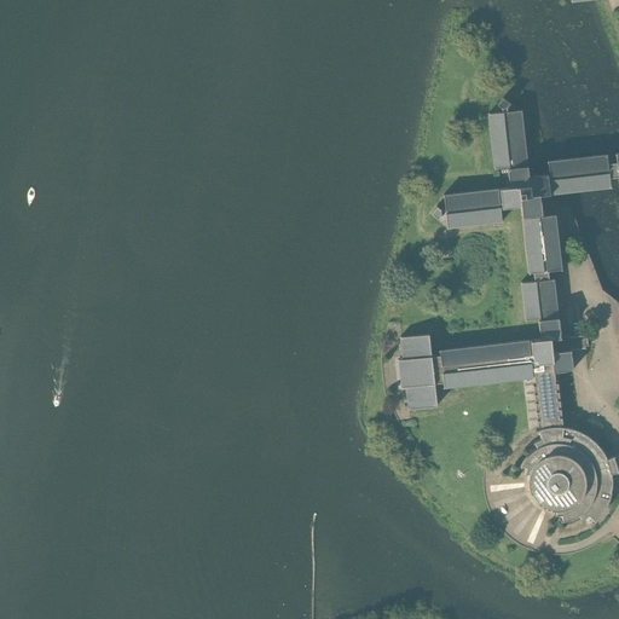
[(618,0),(571,0),(572,3),(593,0),(618,0),(618,152),(615,154),(617,163),(608,163),(607,155),(548,161),(549,174),(530,177),(522,110),(508,113),(507,108),(508,108),(510,104),(503,98),(498,105),(502,108),(502,110),(502,113),(492,114),(497,169),(509,169),(510,187),(444,195),(445,209),(441,210),(441,209),(438,207),(432,214),(439,219),(439,218),(440,215),(443,215),(444,215),(446,229),(502,223),(501,209),(521,207),(528,273),(533,272),(534,282),(521,283),(525,320),(538,318),(541,339),(440,351),(440,356),(432,357),(429,335),(400,337),(403,360),(399,360),(401,388),(406,387),(409,410),(438,406),(435,383),(444,383),(444,388),(524,379),(536,377),(536,383),(537,383),(537,386),(534,386),(534,392),(538,392),(538,394),(534,394),(536,400),(538,400),(539,403),(536,403),(537,410),(539,409),(539,411),(537,412),(538,418),(541,417),(541,420),(538,421),(538,427),(542,426),(542,429),(537,431),(537,432),(539,431),(542,439),(537,441),(533,443),(534,444),(536,443),(538,447),(533,451),(530,453),(525,460),(524,462),(521,467),(522,468),(524,466),(527,468),(526,472),(525,474),(530,476),(528,479),(528,482),(530,489),(531,491),(532,493),(532,495),(533,497),(536,501),(539,503),(538,503),(541,505),(547,509),(554,510),(556,510),(556,514),(555,514),(555,515),(559,515),(562,514),(563,520),(561,520),(561,521),(566,520),(570,520),(576,516),(579,515),(583,519),(582,520),(582,521),(584,520),(589,515),(595,521),(593,522),(594,524),(597,520),(600,516),(606,509),(608,505),(609,501),(611,496),(612,489),(613,485),(613,481),(612,474),(618,472),(618,470),(617,463),(615,458),(614,456),(608,458),(607,456),(605,453),(602,450),(599,445),(596,441),(590,438),(585,434),(577,429),(568,428),(560,427),(560,424),(562,424),(562,417),(559,418),(559,416),(562,415),(561,409),(559,410),(557,408),(561,406),(560,400),(557,400),(557,398),(560,398),(559,392),(556,392),(556,389),(559,389),(559,383),(555,383),(555,381),(556,381),(555,372),(573,370),(571,351),(553,352),(551,340),(561,337),(559,318),(555,279),(549,279),(548,271),(562,270),(556,214),(543,217),(541,196),(548,195),(550,195),(611,187),(609,178),(618,177),(618,183),(618,0)]
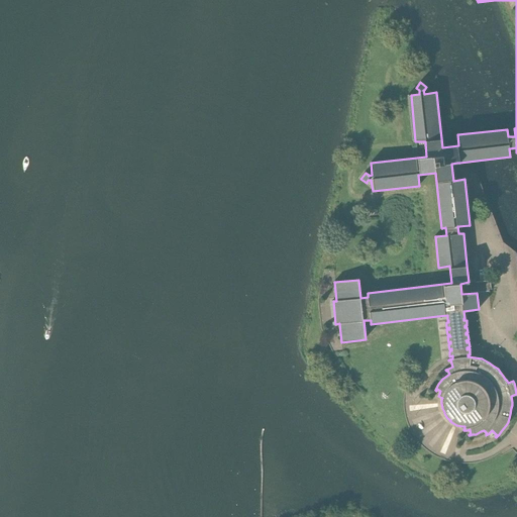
[(478,177),(473,173),(459,163),(457,163),(477,178),(502,243),(515,253),(516,271),(516,260),(516,253),(503,242),(478,177)]
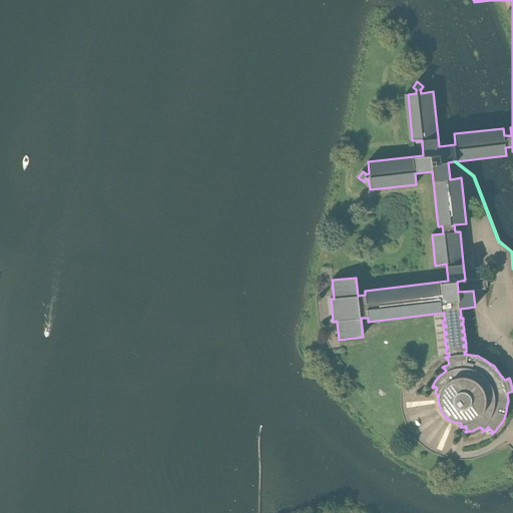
[(318,327),(331,353),(332,352),(319,326),(316,297),(321,271),(315,297),(318,327)]
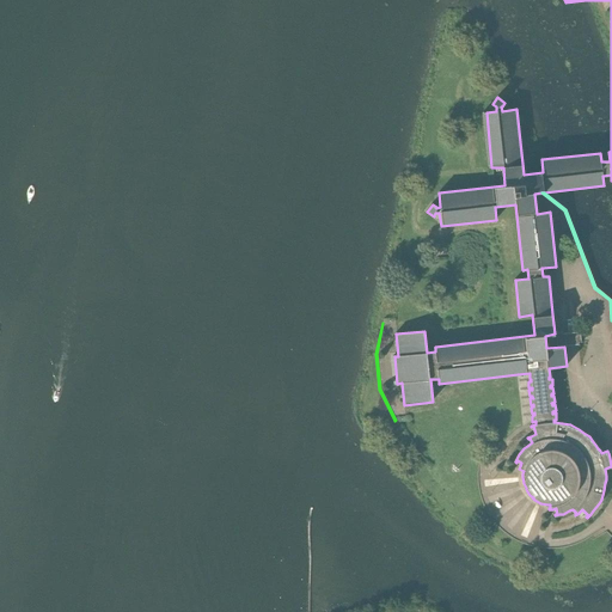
[(580,543),(591,538),(594,536),(604,530),(603,528),(592,534),(579,542),(569,546),(557,548),(545,549),(532,546),(516,540),(506,533),(495,522),(487,512),(482,499),(478,487),(478,475),(479,463),(482,453),(485,446),(484,445),(481,452),(478,464),(477,476),(477,487),(481,500),(485,512),(494,524),(505,534),(515,542),(532,548),(545,550),(558,549),(570,546),(580,543)]
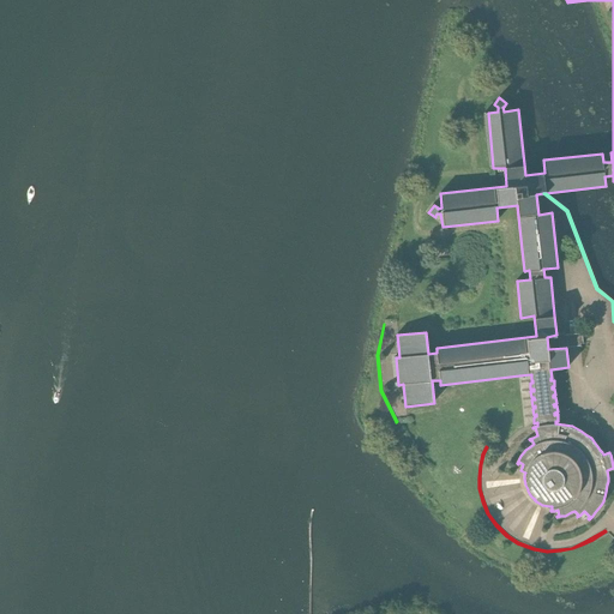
[(613,539),(607,533),(594,542),(595,543),(608,535),(613,541),(613,539)]
